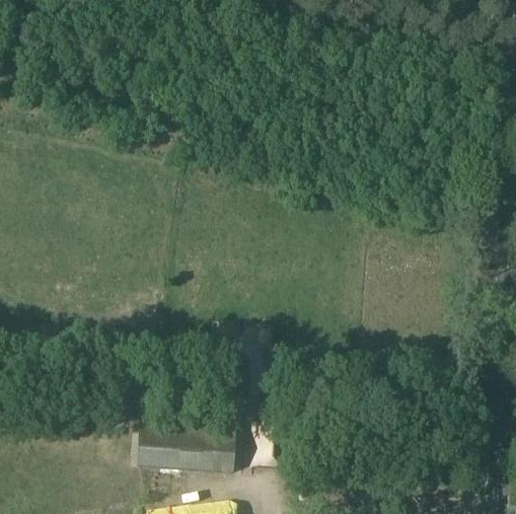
[(140,412),(137,467),(234,472),(237,418),(140,412)]
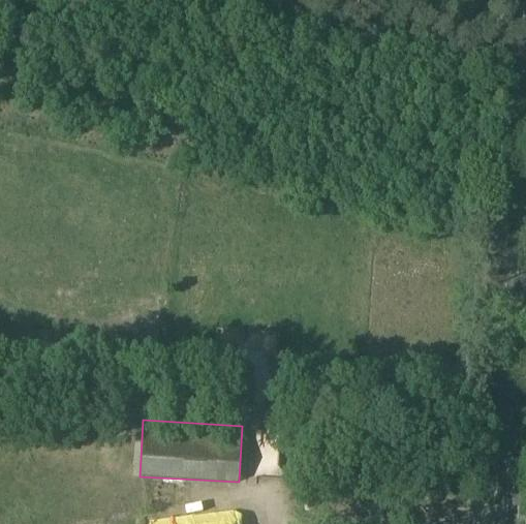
[(257,472),(298,475),(301,431),(260,428),(257,472)]
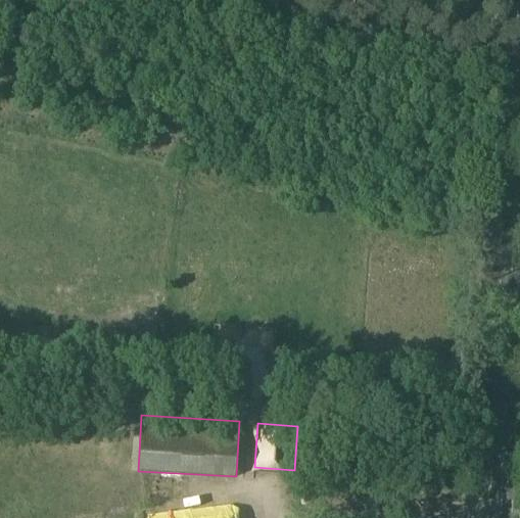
[(233,517),(231,502),(151,514),(151,517),(233,517)]
